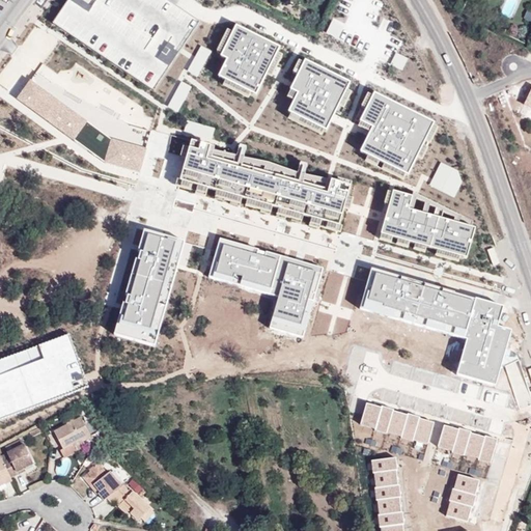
[(161,0),(68,0),(53,24),(152,92),(198,25),(161,0)]
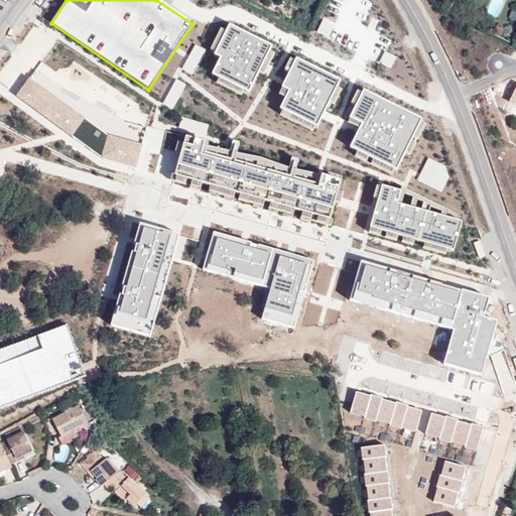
[(248,94),(258,73),(263,75),(273,54),(269,51),(271,46),(230,25),(227,32),(221,29),(211,50),(216,52),(215,56),(220,58),(212,76),(219,79),(216,85),(241,97),(243,91),(248,94)]
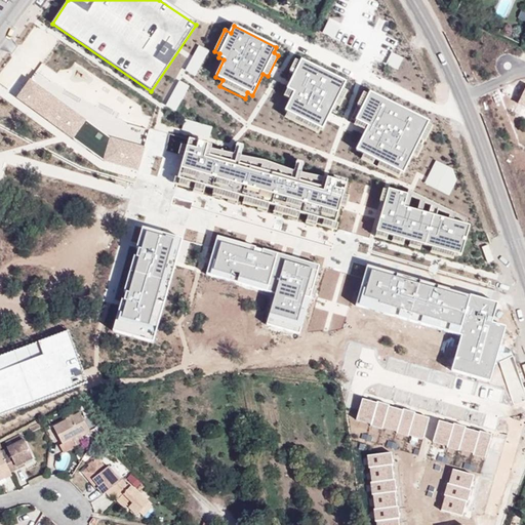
[(208,51),(199,46),(185,71),(194,76),(208,51)]
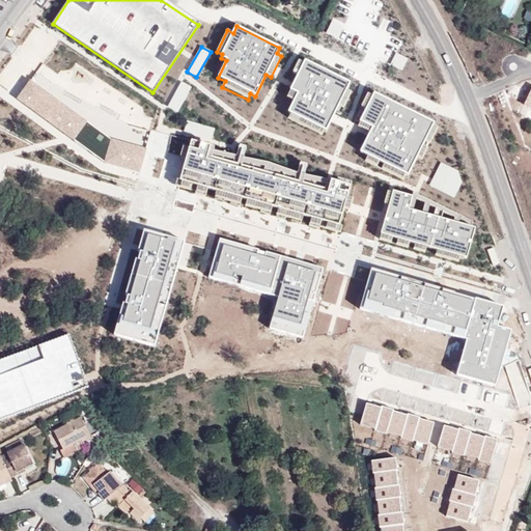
[(305,61),(303,64),(299,61),(292,73),(298,75),(286,99),(294,102),(288,112),(291,113),(288,120),(322,136),(325,130),(326,131),(335,112),(340,114),(352,92),(345,89),(348,83),(305,61)]
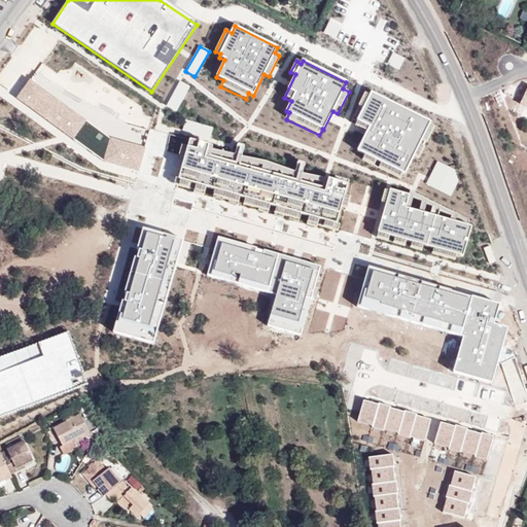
[(88,119),(30,78),(16,98),(73,139),(103,161),(138,170),(144,146),(112,137),(88,119)]
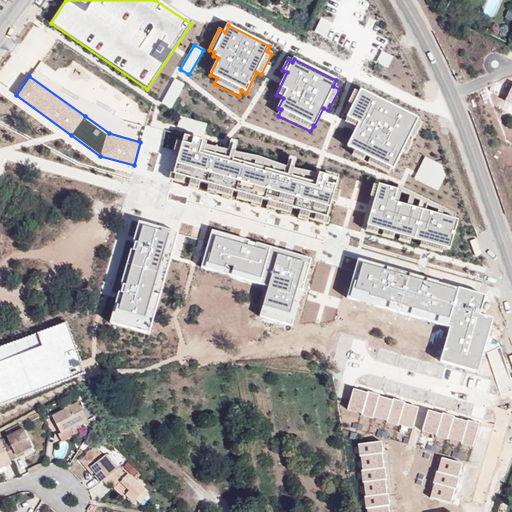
[(184,84),(175,79),(161,102),(170,108),(184,84)]
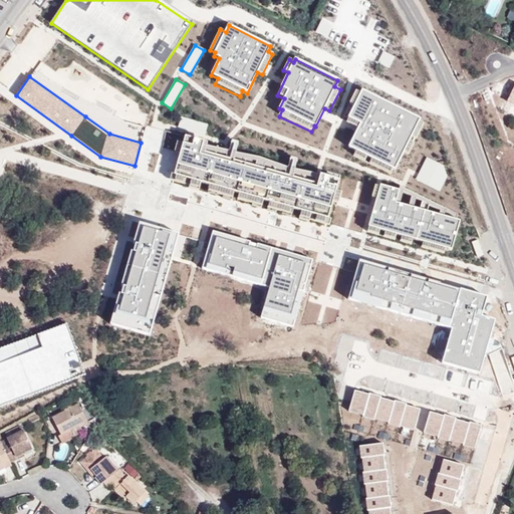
[(357,151),(354,156),(390,174),(393,168),(395,170),(403,153),(408,156),(414,144),(409,141),(412,136),(417,138),(424,123),(419,121),(420,119),(361,91),(360,93),(355,91),(349,103),(354,106),(348,118),(345,123),(358,130),(349,147),(357,151)]
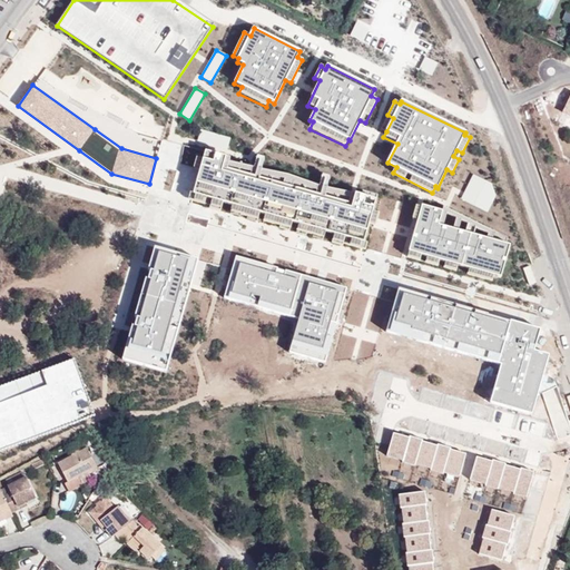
[(203,128),(199,139),(228,148),(232,137),(203,128)]
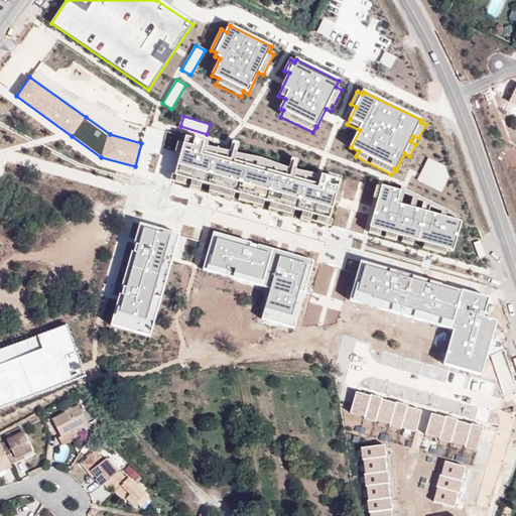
[(123,121),(120,131),(141,137),(144,127),(123,121)]
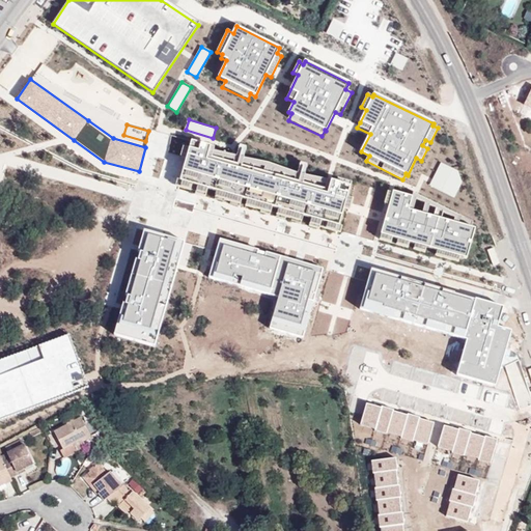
[(352,188),(190,146),(178,191),(340,232),(352,188)]
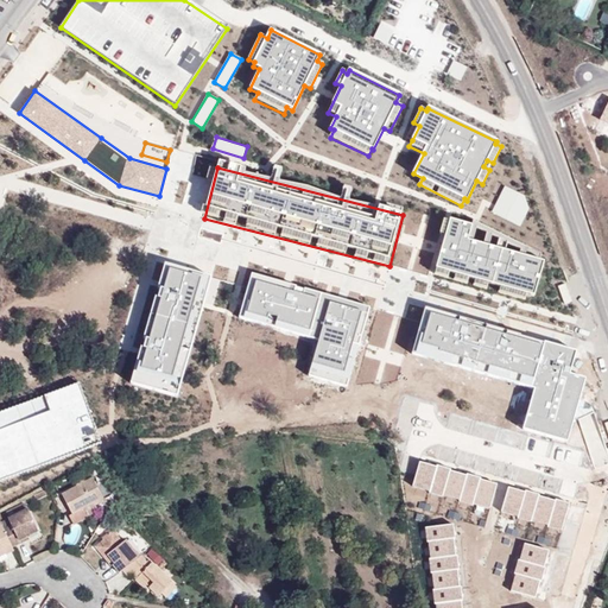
[(505,185),(494,213),(521,225),(533,197),(505,185)]
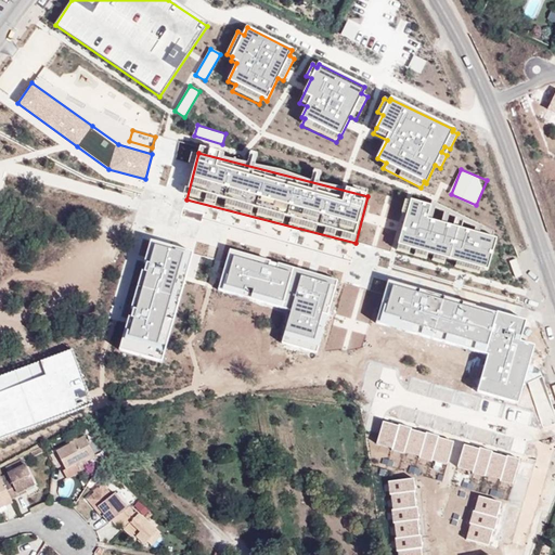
[(430,205),(411,199),(398,246),(487,270),(495,237),(427,219),(430,205)]
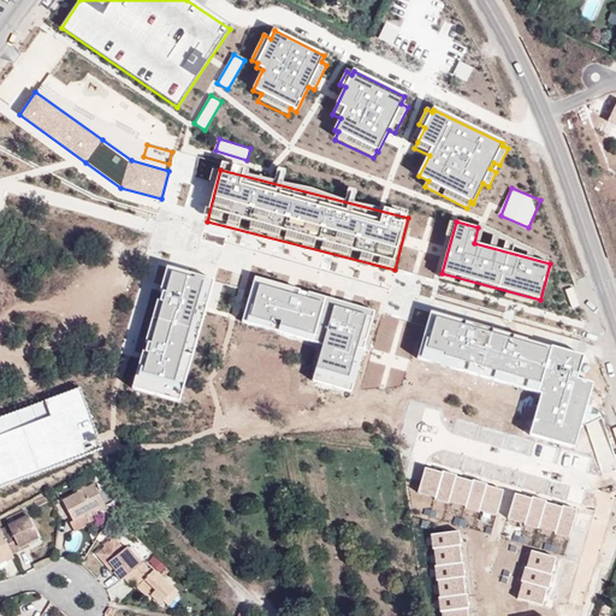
[(213,280),(165,267),(132,390),(181,403),(213,280)]
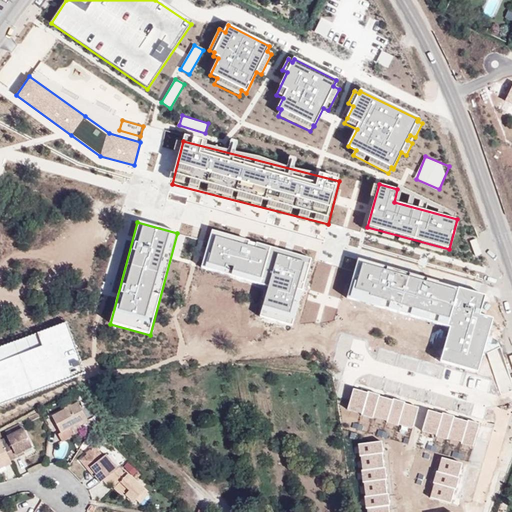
[(311,259),(210,232),(201,268),(267,286),(258,318),(292,328),(301,296),(311,259)]
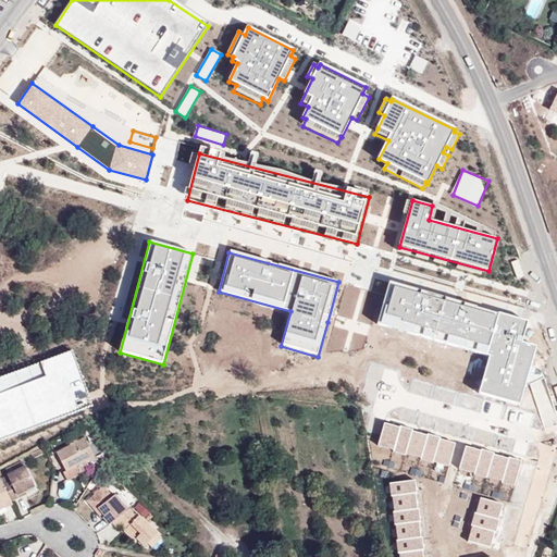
[(528,321),(386,282),(375,325),(489,357),(479,394),(520,405),(536,347),(521,343),(528,321)]
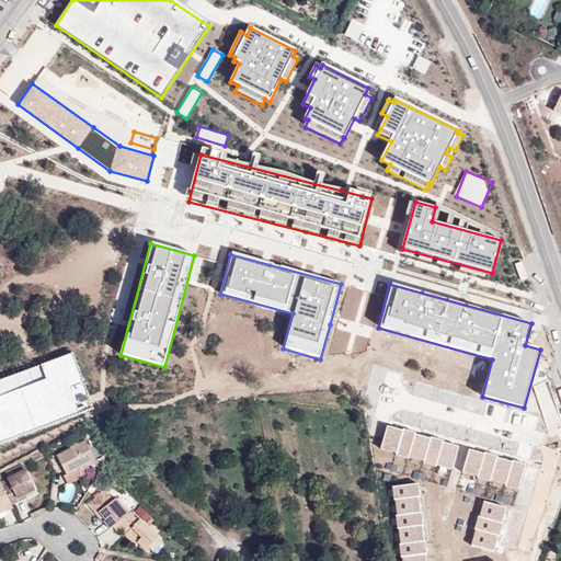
[(71,353),(0,379),(0,443),(93,409),(71,353)]
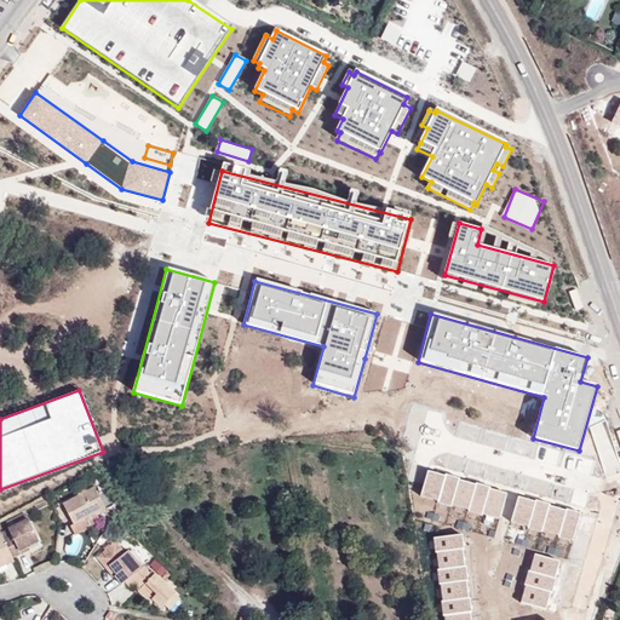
[(446,476),(428,471),(420,498),(437,503),(437,505),(449,509),(451,506),(469,511),(468,514),(482,517),(482,515),(499,520),(506,494),(489,489),(491,487),(476,483),(476,486),(459,481),(459,478),(446,475),(446,476)]
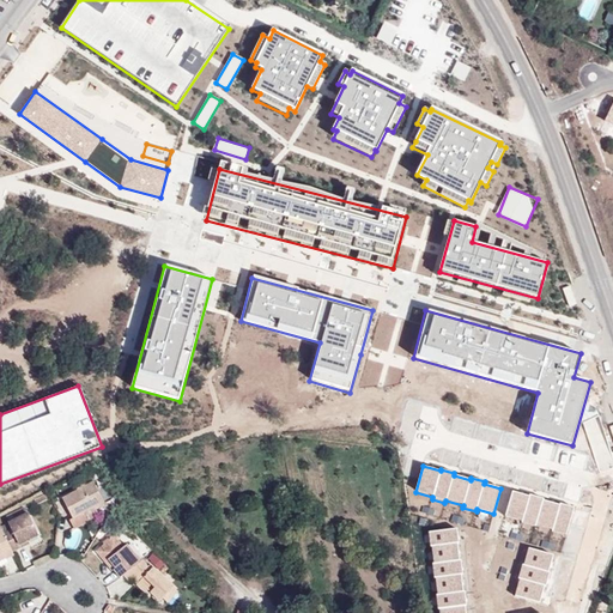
[(74,528),(89,521),(84,511),(95,507),(104,502),(93,481),(61,497),(73,519),(70,520),(74,528)]
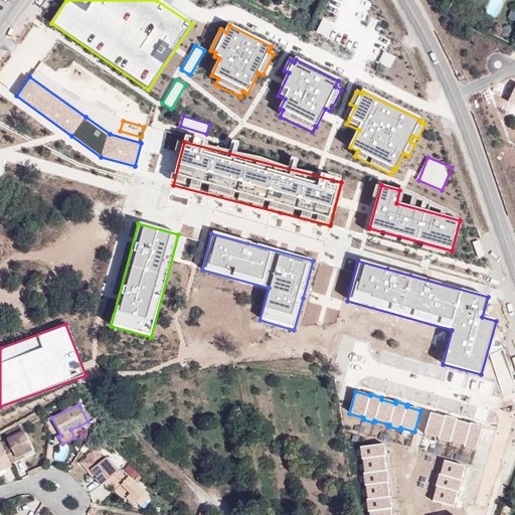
[(445,417),(430,412),(423,436),(438,440),(438,441),(448,444),(449,442),(464,446),(463,448),(475,452),(482,426),(470,423),(470,424),(456,421),(456,419),(445,416),(445,417)]
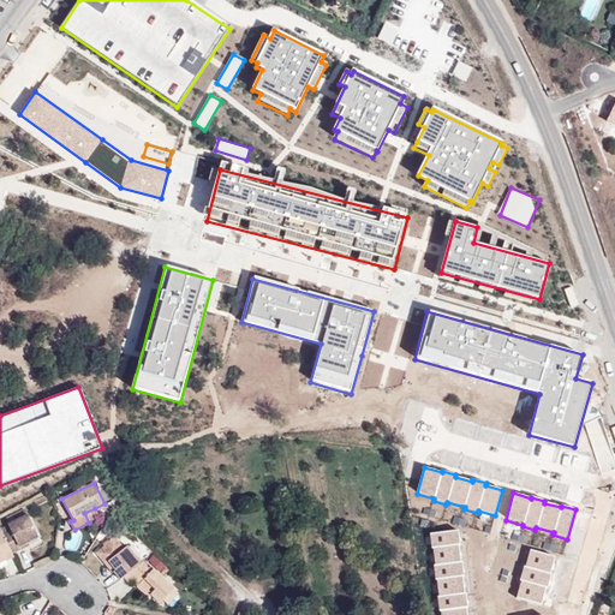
[(84,513),(89,523),(100,517),(95,508),(84,513)]
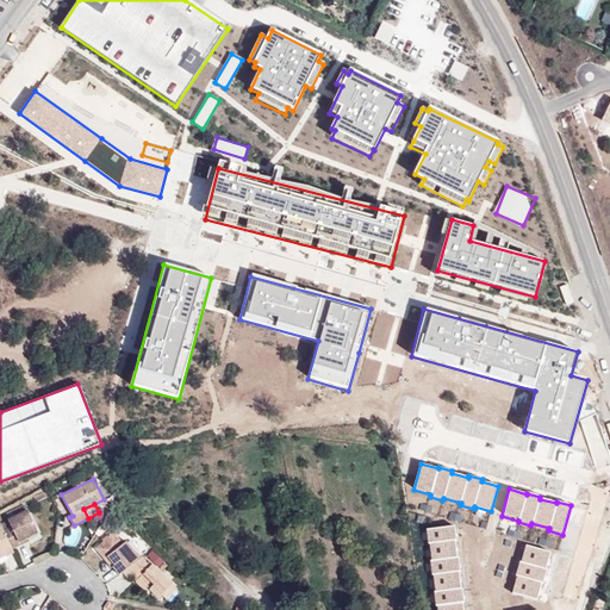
[(12,527),(4,530),(12,548),(20,545),(19,541),(27,537),(38,531),(29,511),(8,521),(12,527)]
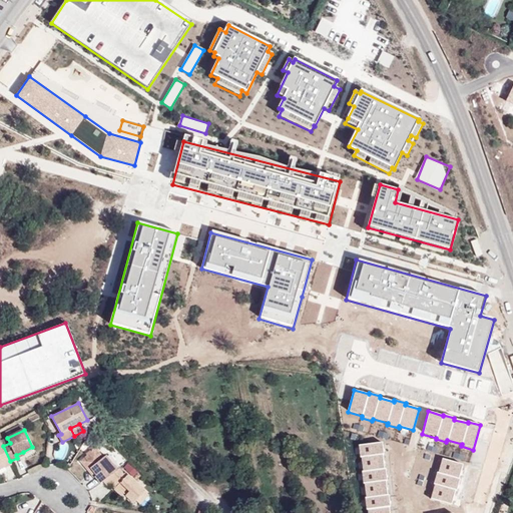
[(7,438),(0,441),(3,446),(10,443),(7,438)]
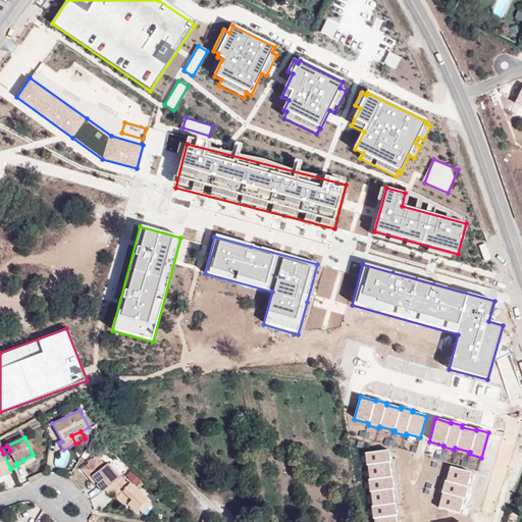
[(3,454),(0,449),(0,477),(5,475),(11,472),(10,469),(3,454)]
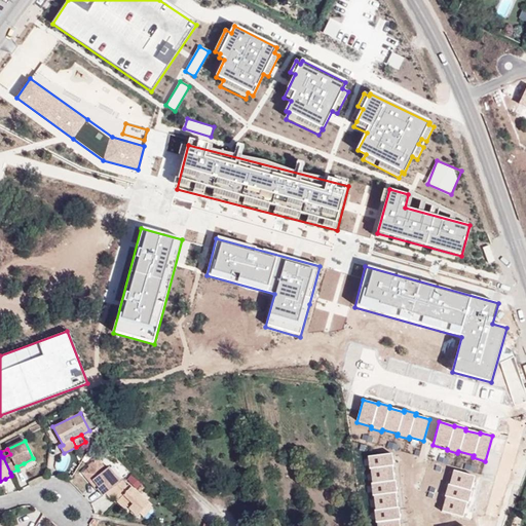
[(392,454),(368,457),(370,470),(371,470),(372,483),(371,484),(372,496),(374,496),(376,512),(374,512),(376,523),(377,523),(377,525),(399,525),(399,520),(401,520),(399,508),(397,509),(395,494),(397,494),(396,481),(393,481),(391,466),(393,465),(392,454)]
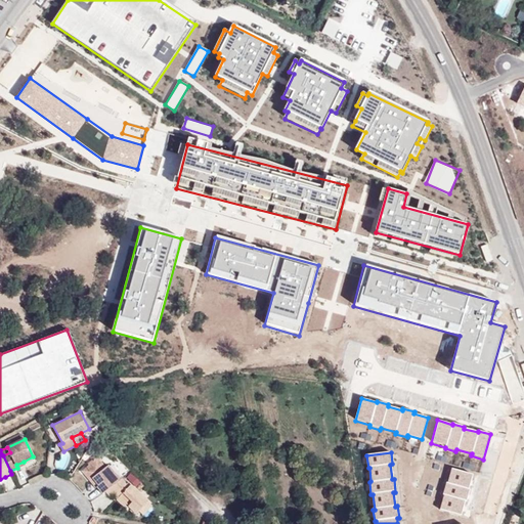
[(96,487),(102,494),(105,491),(121,479),(108,465),(105,468),(97,456),(88,464),(89,465),(82,471),(89,480),(92,478),(98,486),(96,487)]
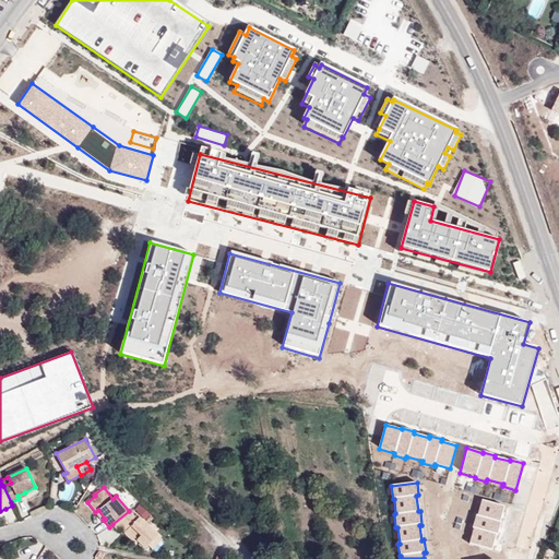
[(504,508),(483,500),(478,515),(476,514),(473,527),(474,528),(470,544),(492,551),(497,535),(496,534),(499,523),(500,523),(504,508)]
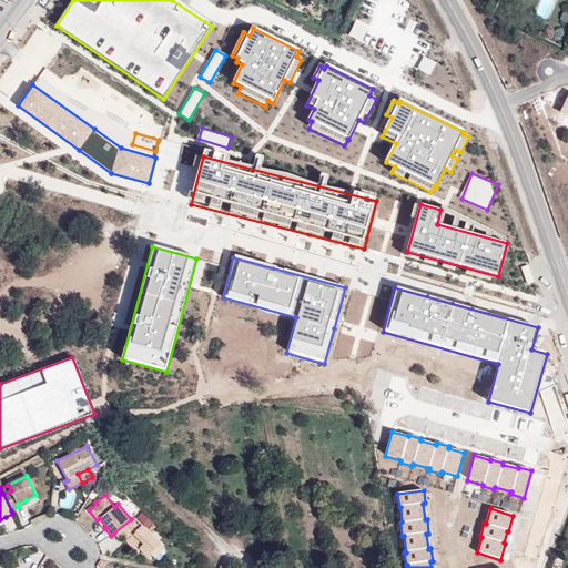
[(100,518),(97,520),(104,528),(107,527),(100,518)]
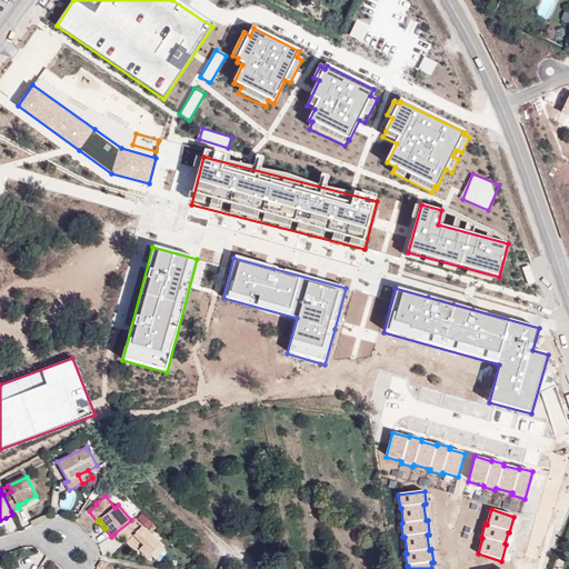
[(138,526),(132,519),(131,520),(115,533),(121,540),(125,538),(128,541),(127,542),(138,552),(140,550),(149,558),(151,556),(161,545),(140,523),(138,526)]
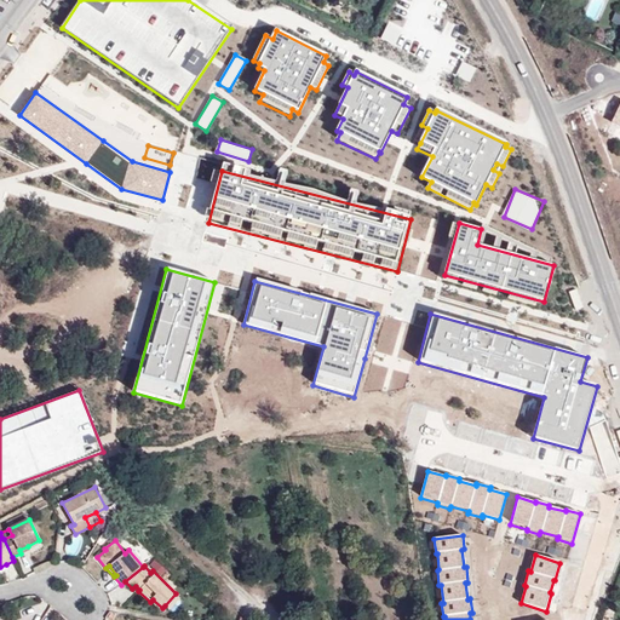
[(181,598),(176,593),(165,606),(170,609),(181,598)]
